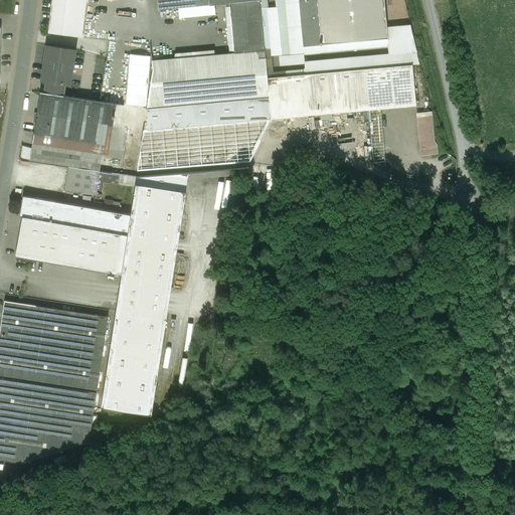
[(52,0),(49,33),(78,37),(83,0),(52,0)]
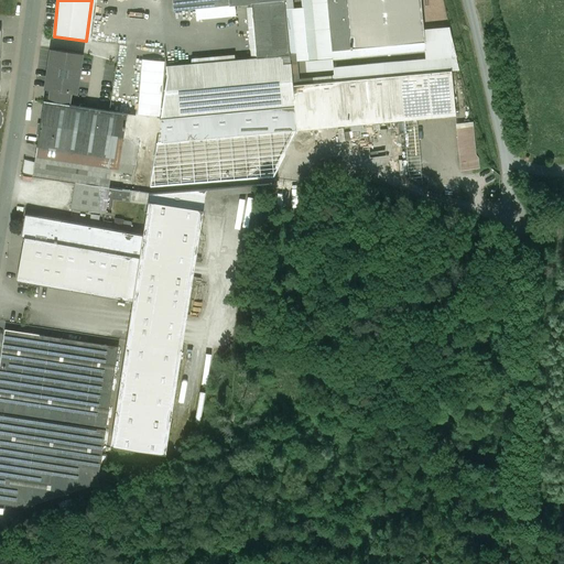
[(173,0),(174,10),(252,3),(282,0),(173,0)]
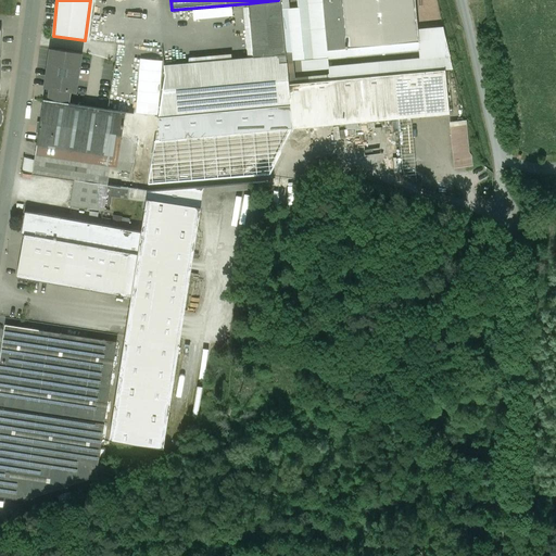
[(286,54),(280,0),(278,0),(249,3),(253,55),(253,58),(286,54)]
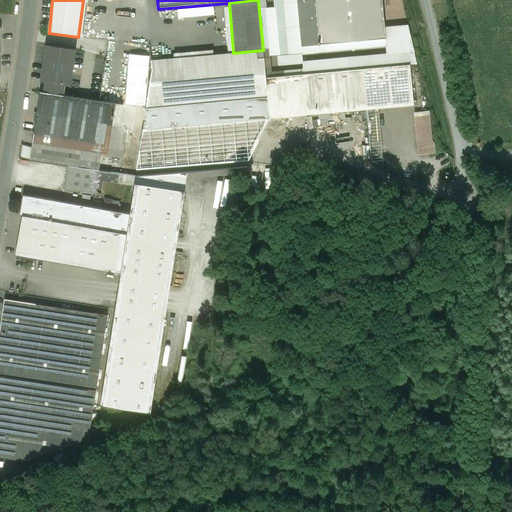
[(302,62),(302,53),(301,46),(297,0),(274,0),(280,64),(302,62)]
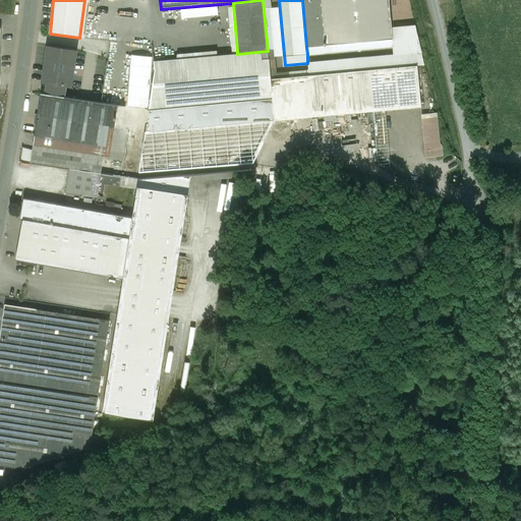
[(302,0),(306,47),(314,46),(313,36),(323,35),(319,0),(302,0)]
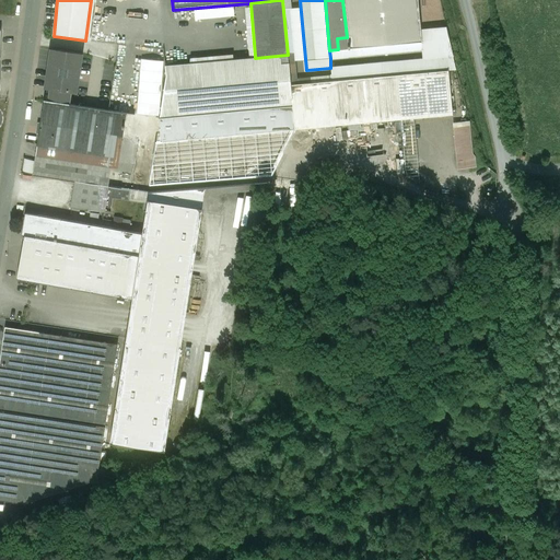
[(342,0),(347,37),(337,38),(338,49),(422,42),(418,0),(342,0)]
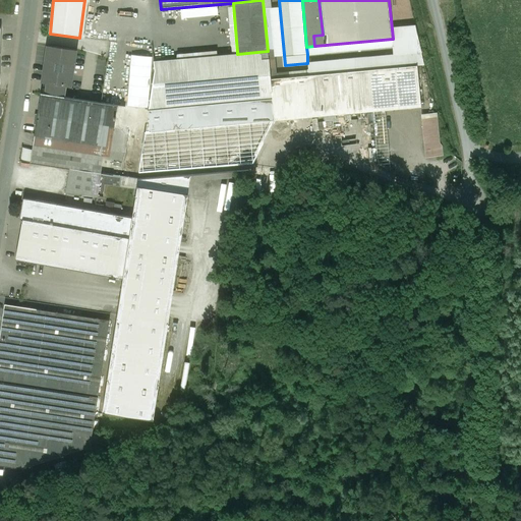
[(307,54),(393,46),(393,39),(314,46),(306,47),(307,54)]
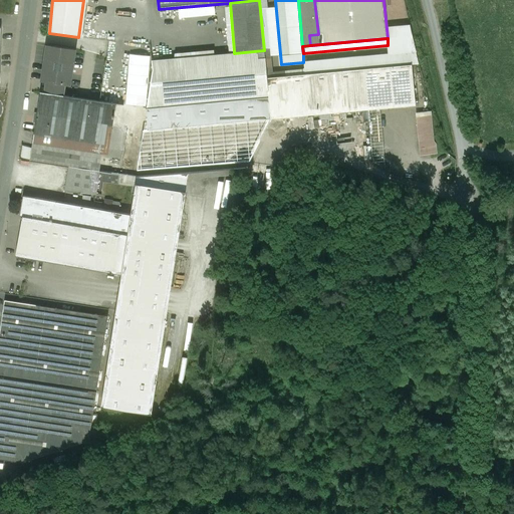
[(75,49),(47,45),(42,80),(46,81),(44,92),(40,92),(61,95),(63,96),(65,84),(69,85),(75,49)]
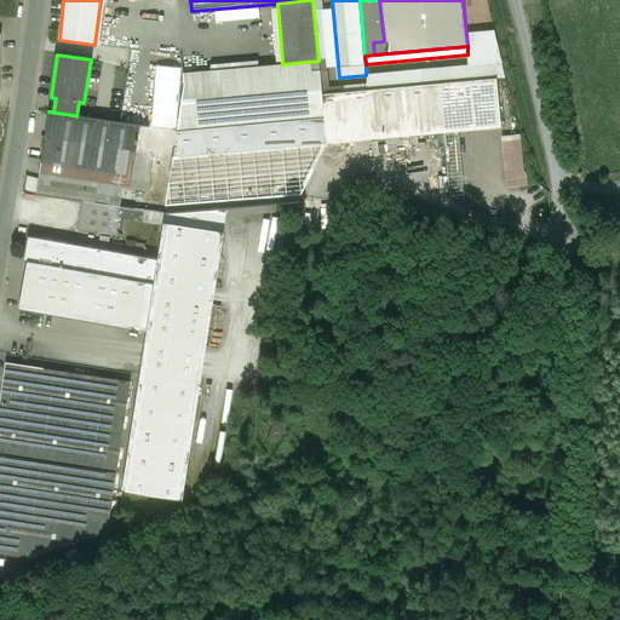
[(322,95),(319,61),(282,64),(282,62),(183,70),(184,84),(177,132),(325,118),(322,95)]
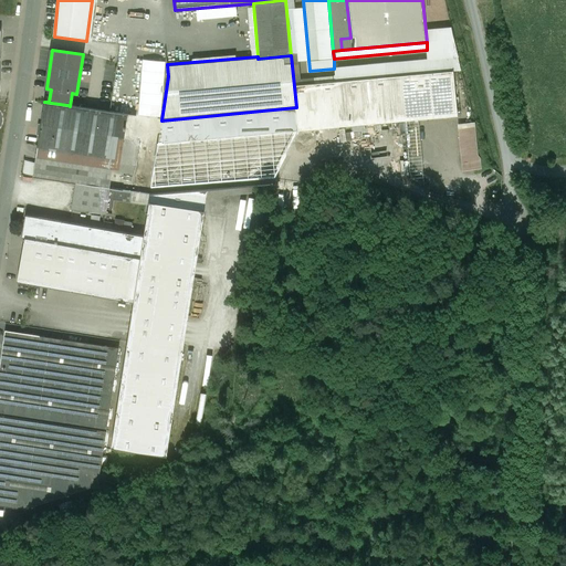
[(453,71),(461,71),(458,58),(334,69),(336,82),(400,76),(453,71)]
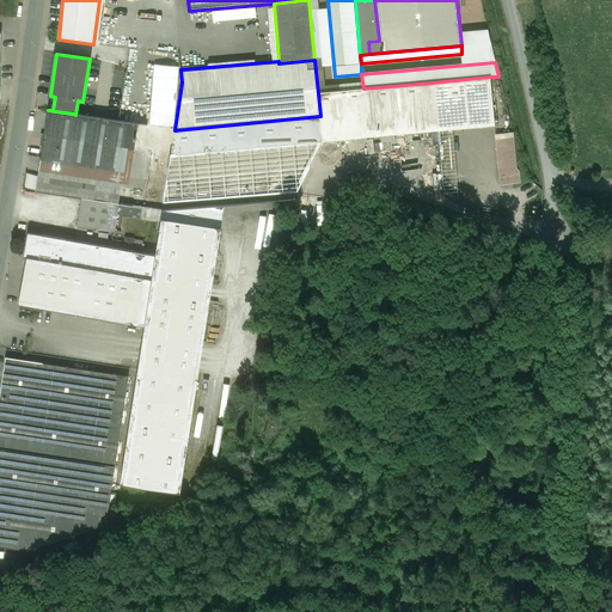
[(490,77),(433,83),(438,130),(494,124),(490,77)]
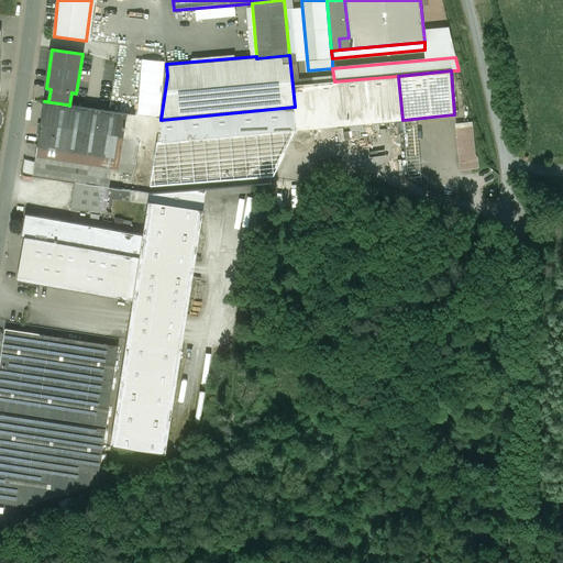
[(295,107),(296,130),(403,120),(398,76),(334,81),(293,86),(295,107)]
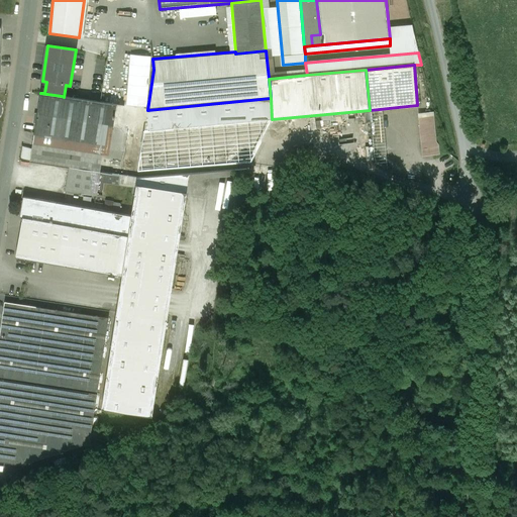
[(62,96),(40,93),(34,134),(56,137),(56,136),(62,96)]
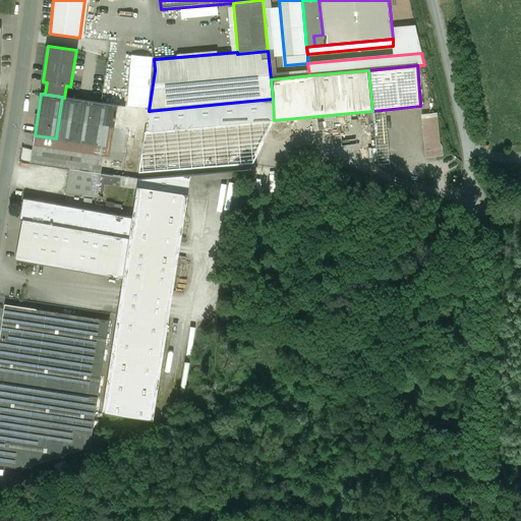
[(64,98),(62,97),(56,137),(106,146),(109,126),(114,126),(118,106),(64,98)]
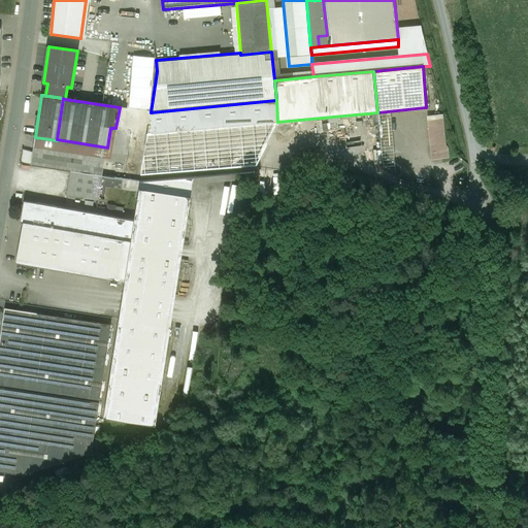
[(277,122),(276,100),(151,112),(152,134),(277,122)]
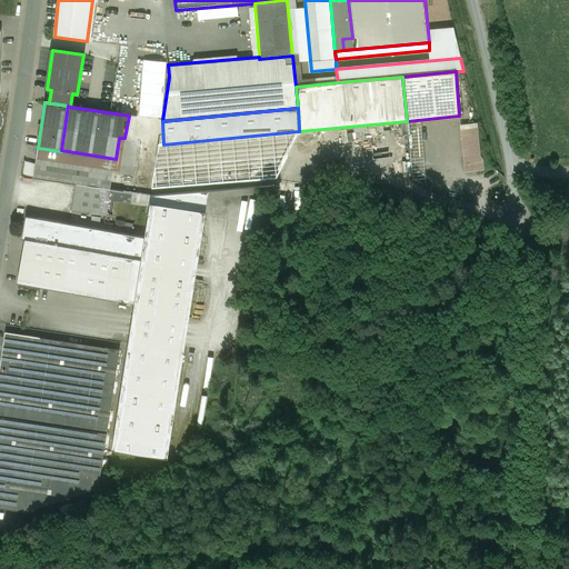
[(482,122),(463,122),(466,171),(485,170),(482,122)]
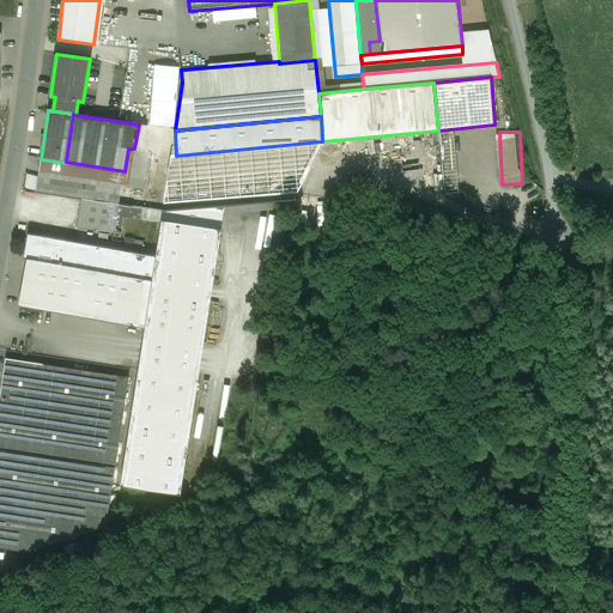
[(125,171),(66,162),(66,163),(41,159),(40,165),(36,192),(83,199),(119,204),(125,171)]
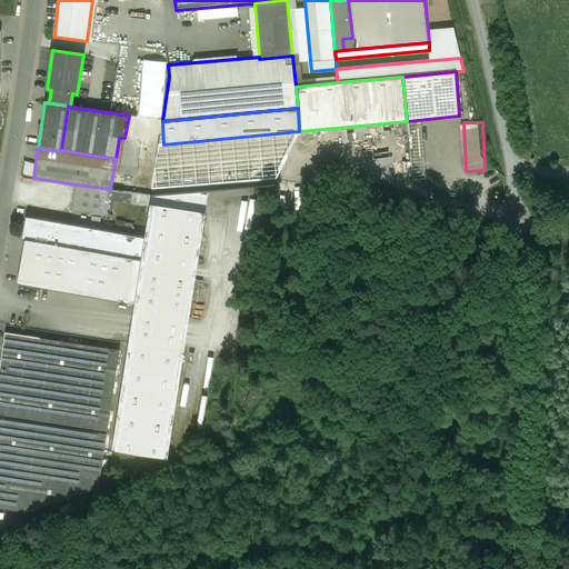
[(110,189),(77,185),(72,210),(107,216),(110,189)]
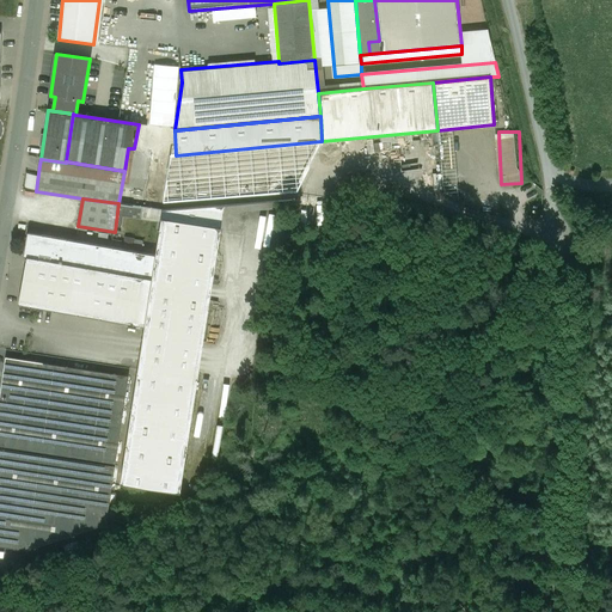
[(225,206),(163,210),(161,219),(221,227),(225,206)]
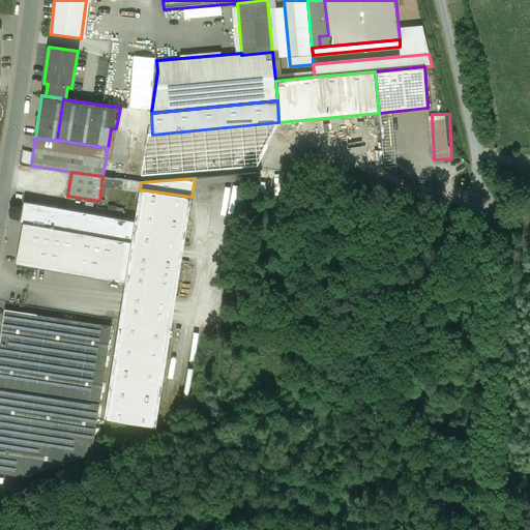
[(192,197),(140,189),(135,222),(124,283),(125,283),(105,419),(155,427),(192,197)]
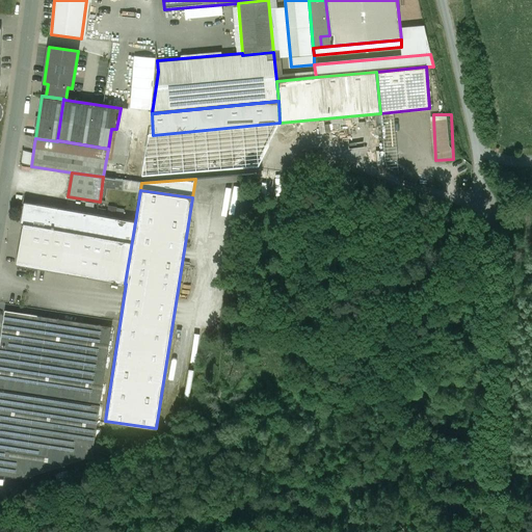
[(135,222),(25,203),(22,217),(25,217),(17,265),(125,284),(135,222)]
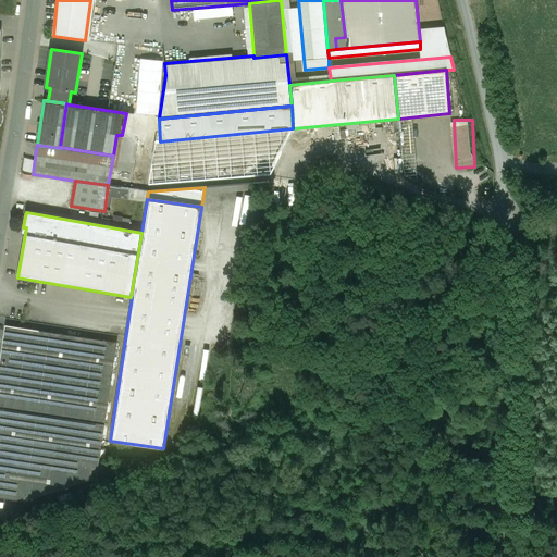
[(118,343),(5,325),(0,359),(0,408),(104,424),(118,343)]
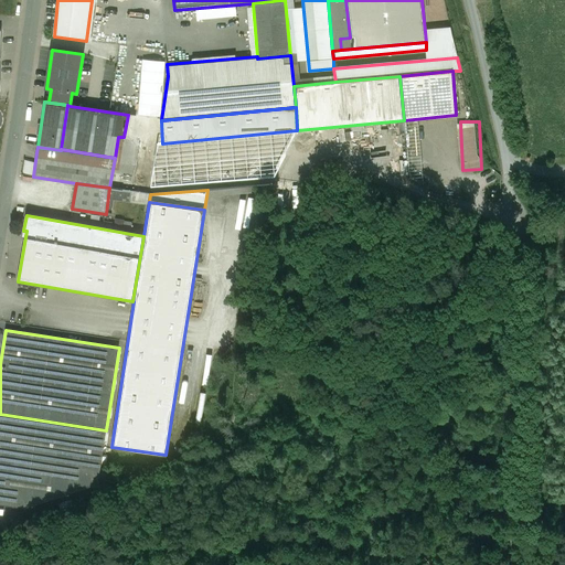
[(0,414),(0,504),(25,509),(98,484),(106,430),(0,414)]
